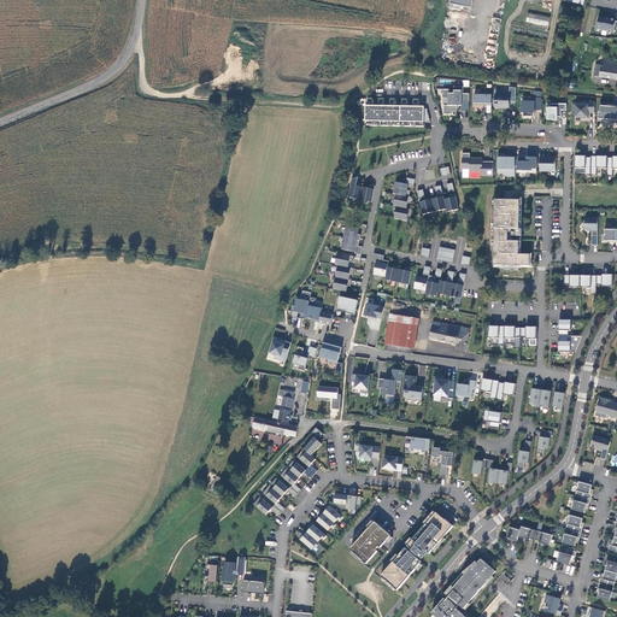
[(550,17),(528,12),(526,22),(548,27),(550,17)]
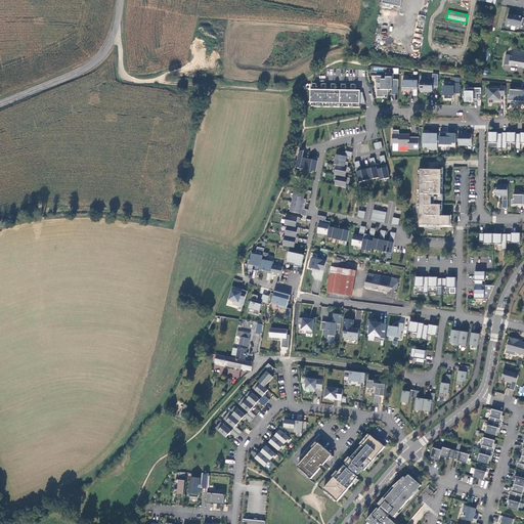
[(514,16),(508,15),(506,25),(511,27),(511,26),(516,27),(516,26),(521,27),(521,24),(523,24),(523,17),(523,18),(523,17),(515,15),(514,16)]
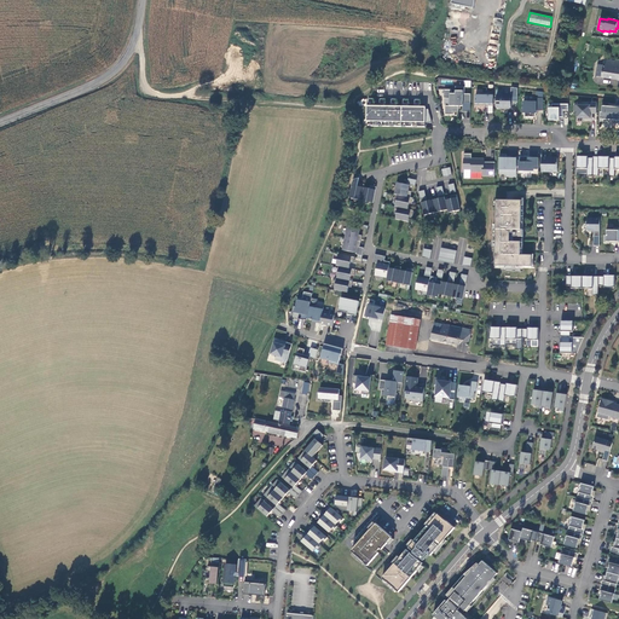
[(618,61),(605,59),(605,65),(602,76),(602,77),(618,80),(618,61)]
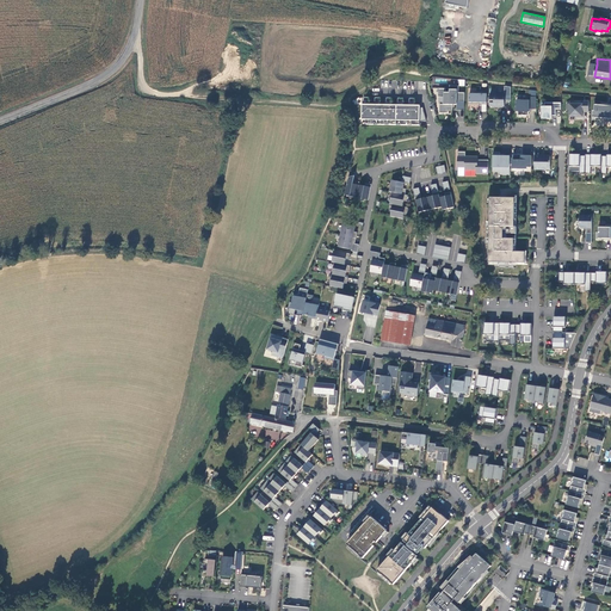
[(466,103),(466,93),(460,93),(460,86),(450,86),(450,93),(446,93),(446,90),(439,90),(439,98),(444,98),(444,105),(440,105),(440,113),(448,113),(448,111),(454,111),(454,105),(457,105),(458,105),(458,103),(466,103)]
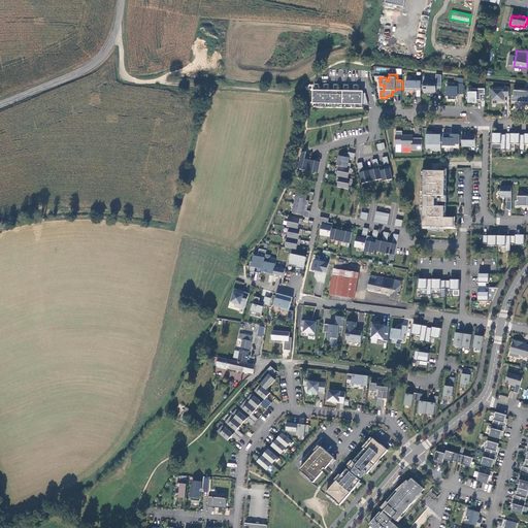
[(442,75),(436,74),(436,81),(424,81),(424,92),(436,92),(436,87),(441,87),(442,75)]
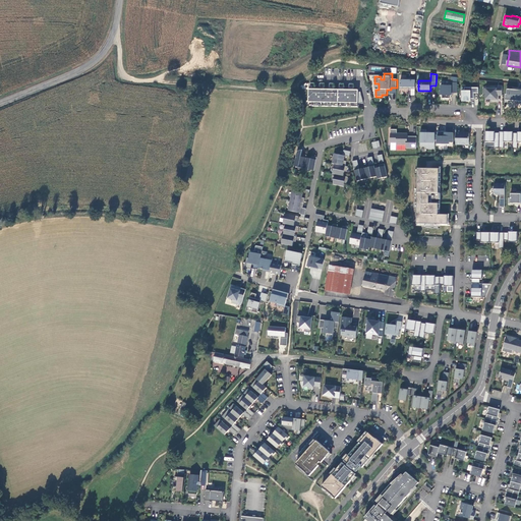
[(415,90),(415,79),(406,79),(406,80),(401,79),(400,89),(415,90)]
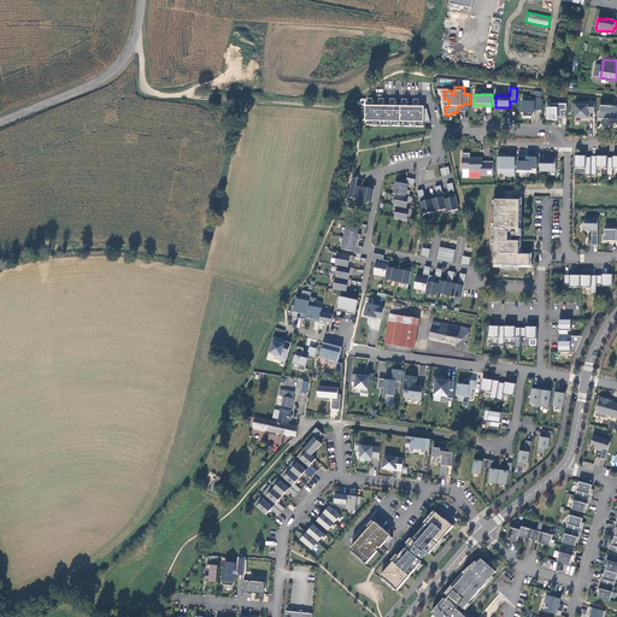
[(535,110),(541,110),(542,98),(535,98),(535,101),(522,101),(522,112),(524,112),(524,117),(533,117),(533,112),(535,113),(535,110)]
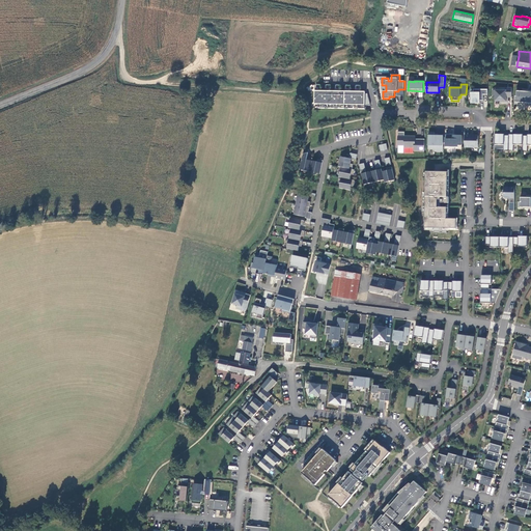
[(507,102),(507,96),(507,95),(512,95),(512,87),(500,87),(500,89),(493,89),(493,95),(496,95),(496,101),(500,101),(500,102),(507,102)]
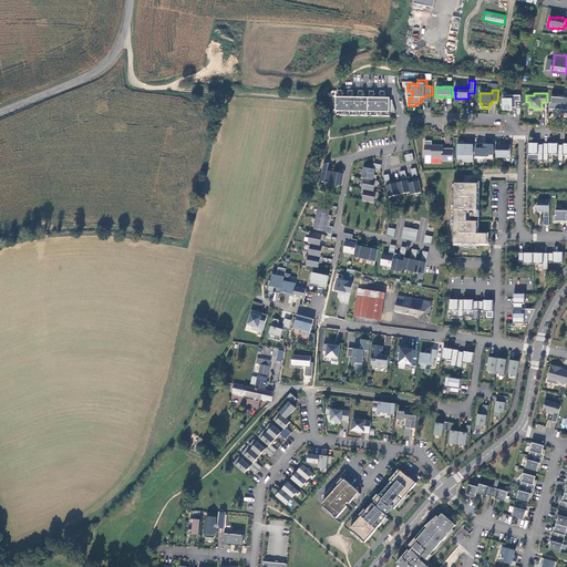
[(550,102),(549,111),(558,111),(558,109),(564,109),(563,113),(566,112),(566,96),(565,98),(565,96),(558,95),(558,94),(553,93),(552,102),(550,102)]
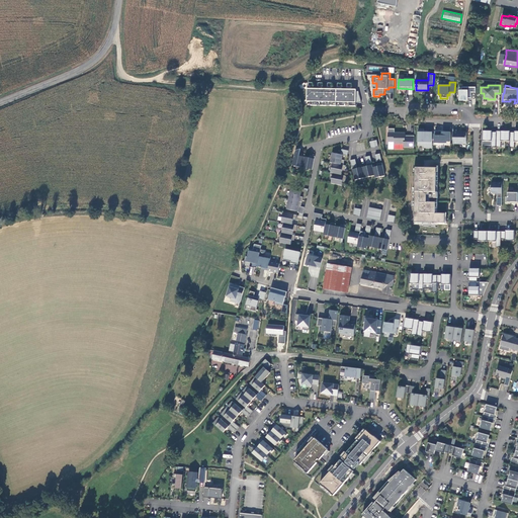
[(471,92),(477,92),(477,87),(462,87),(462,90),(459,90),(459,100),(468,100),(468,98),(471,98),(471,92)]
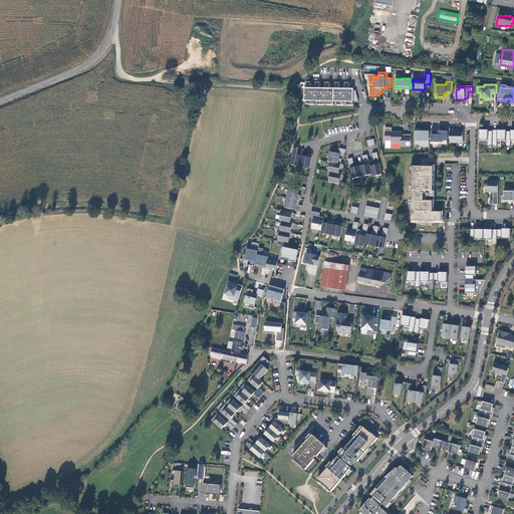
[(353,89),(305,88),(304,101),(308,101),(308,105),(314,105),(314,101),(318,101),(318,105),(324,105),(324,101),(327,101),(327,105),(333,105),(333,101),(337,101),(337,105),(343,105),(343,101),(347,101),(347,105),(353,105),(353,101),(358,101),(355,91),(353,91),(353,89)]
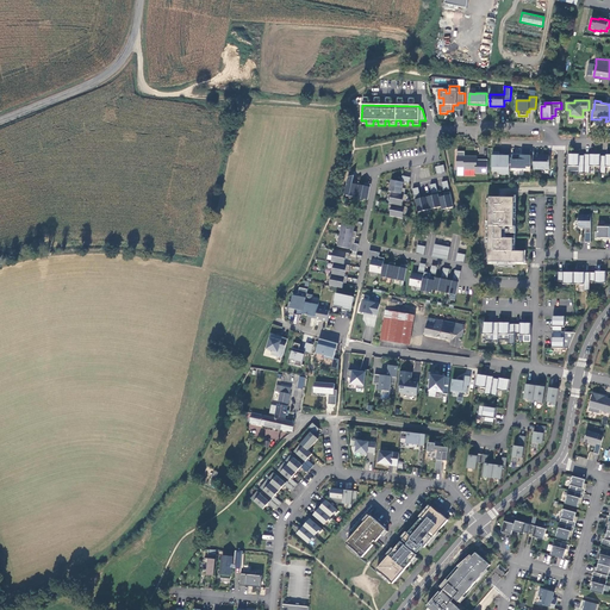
[(477,173),(489,173),(489,160),(483,160),(481,161),(478,161),(478,160),(478,156),(466,156),(466,151),(458,151),(458,167),(465,167),(465,169),(477,169),(477,173)]
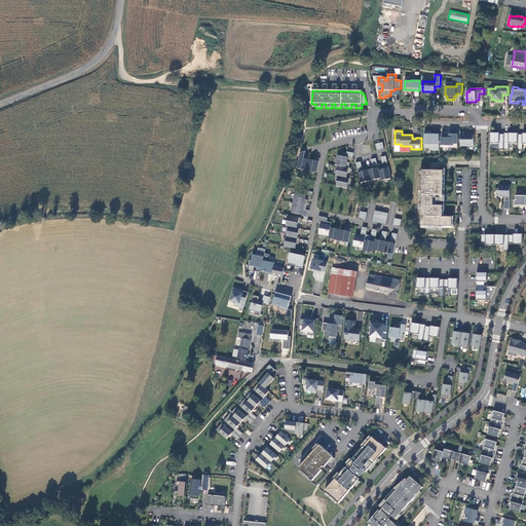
[(431,130),(425,130),(424,147),(431,147),(431,149),(440,149),(440,135),(435,134),(431,134),(431,132),(431,130)]
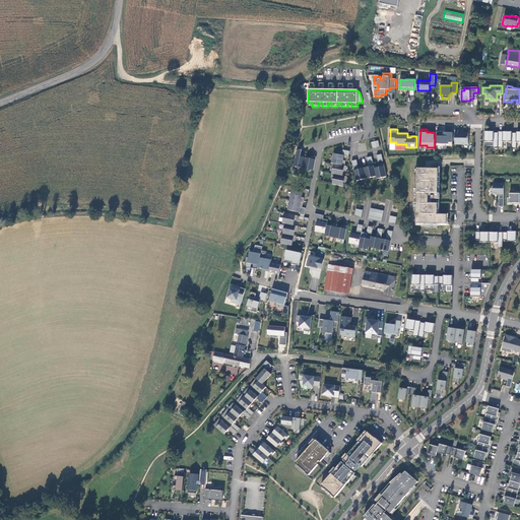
[(444,131),(437,131),(437,143),(449,143),(449,142),(453,142),(453,132),(449,132),(449,133),(444,133),(444,131)]
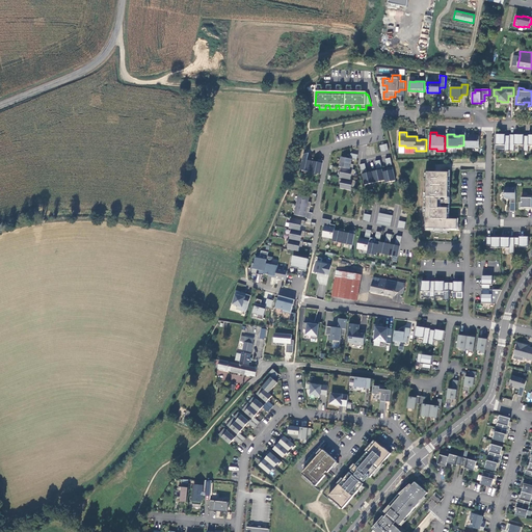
[(466,147),(479,148),(480,135),(467,135),(466,147)]
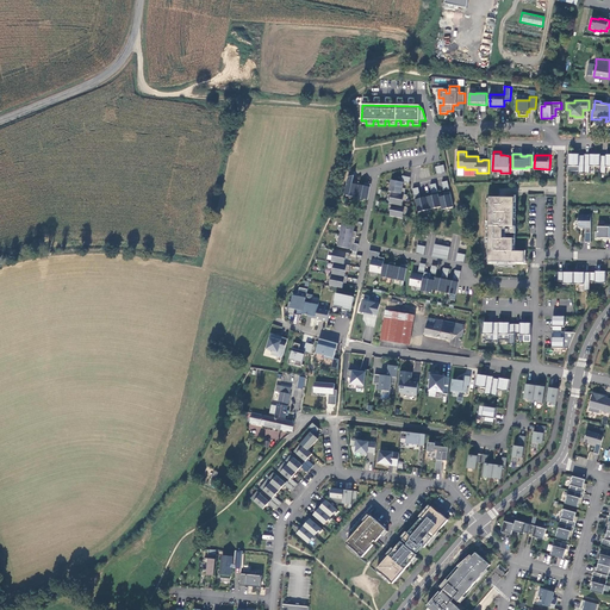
[(585,174),(585,156),(579,156),(579,155),(568,155),(568,167),(579,167),(579,174),(585,174)]
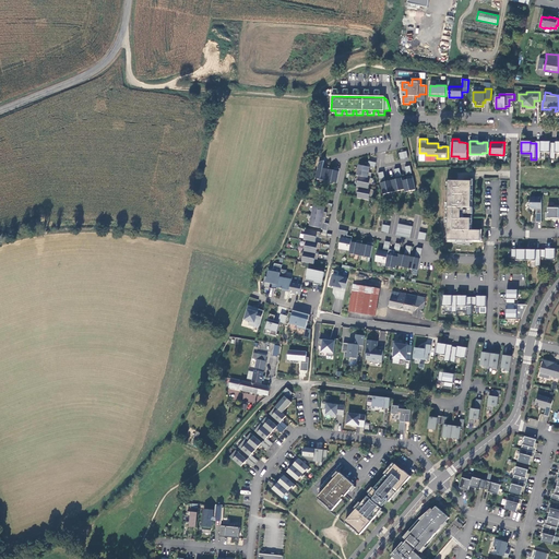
[(550,142),(536,142),(536,143),(536,159),(540,159),(540,153),(550,153),(550,143),(550,142)]
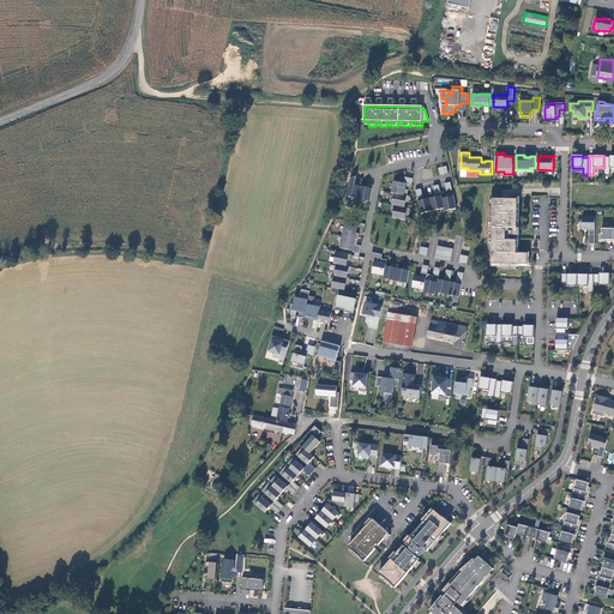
[(447,166),(438,168),(440,176),(449,174),(447,166)]
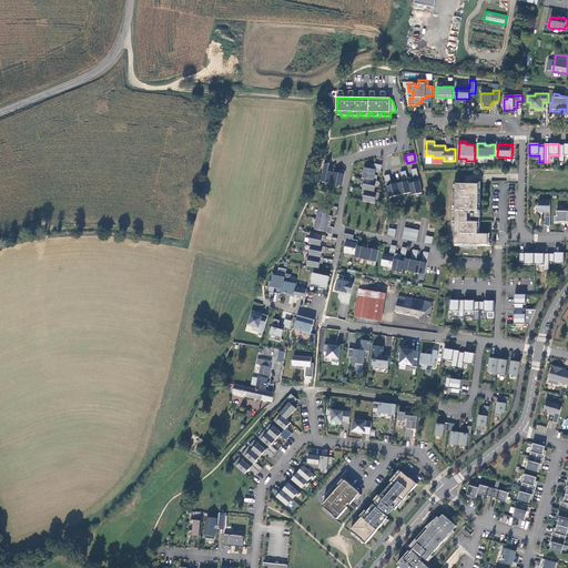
[(383,165),(375,163),(374,169),(364,168),(363,178),(365,179),(363,190),(365,190),(363,201),(375,203),(376,198),(378,199),(379,193),(375,192),(375,186),(378,186),(379,182),(377,181),(377,175),(375,175),(376,170),(382,171),(383,165)]
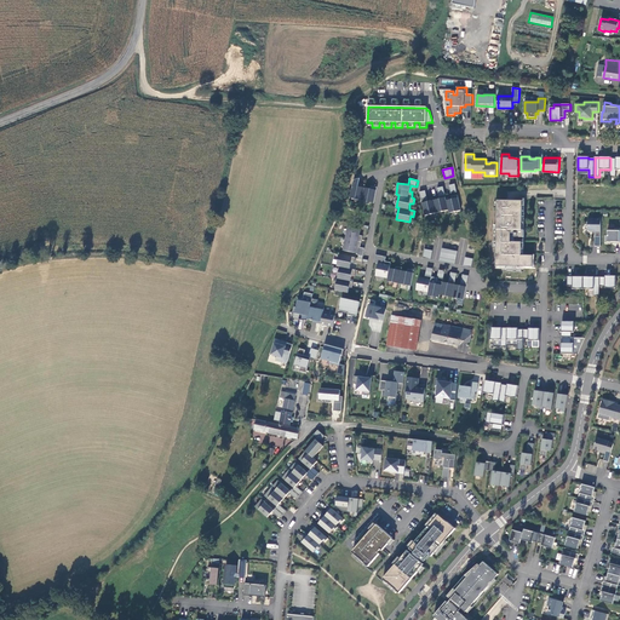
[(359,187),(352,185),(350,197),(374,202),(377,187),(372,185),(371,189),(365,188),(366,184),(360,183),(359,187)]
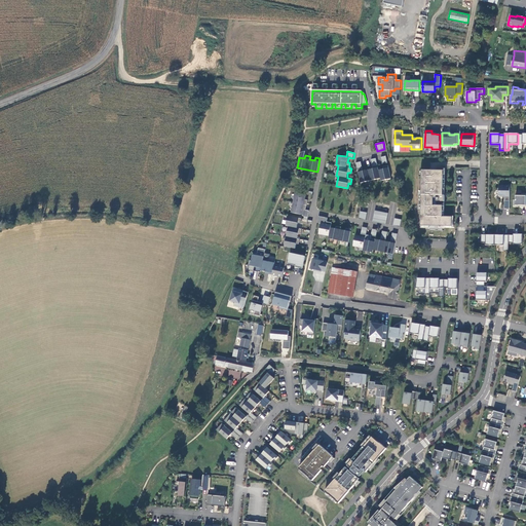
[(391,178),(388,165),(383,166),(384,168),(379,170),(376,158),(371,159),(374,168),(363,171),(361,161),(357,162),(361,183),(381,178),(381,181),(391,178)]
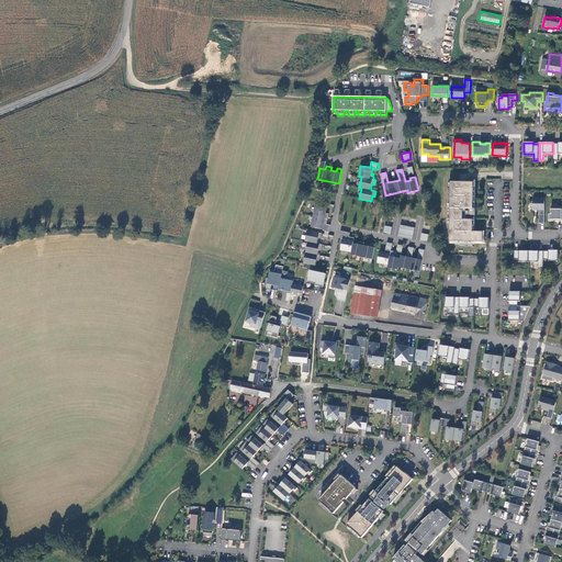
[(474,181),(451,181),(450,245),(475,246),(475,242),(484,242),(484,231),(473,231),(474,218),(467,218),(463,218),(464,211),(467,211),(467,214),(475,214),(475,208),(474,208),(474,181)]
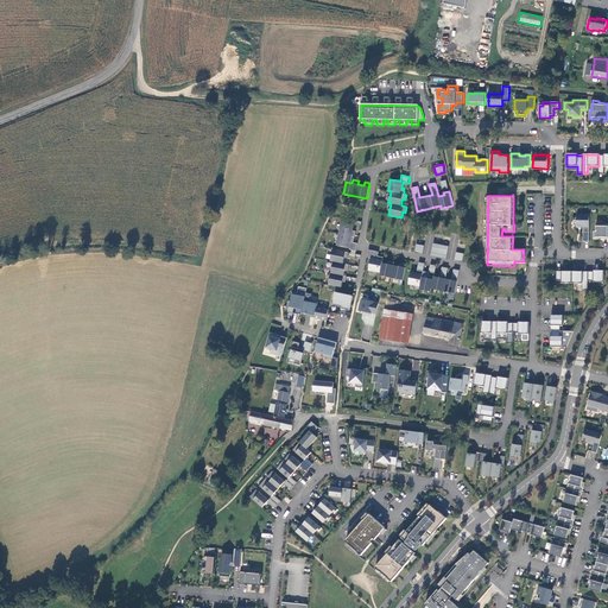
[(583,241),(589,241),(590,215),(577,215),(577,227),(583,227),(583,241)]
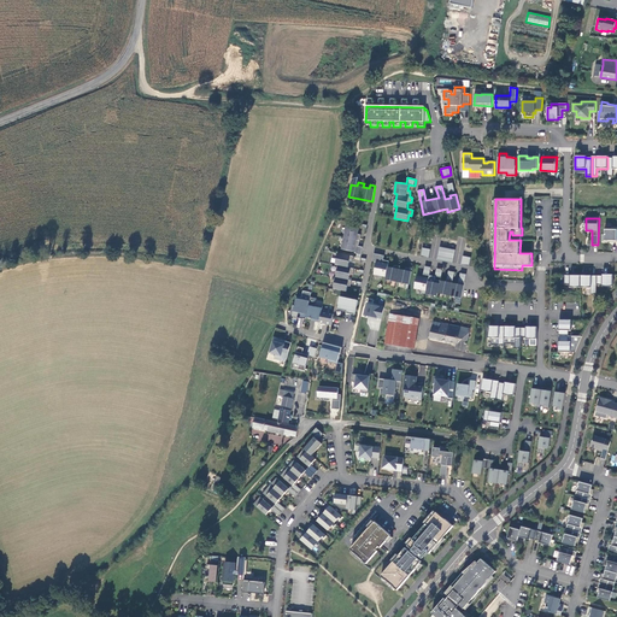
[(359,228),(347,225),(342,250),(354,252),(356,246),(359,246),(362,235),(358,234),(359,228)]
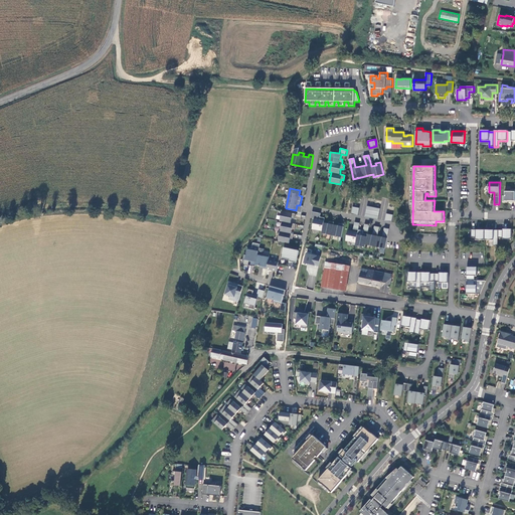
[(514,189),(511,190),(511,192),(505,191),(504,196),(503,196),(503,202),(508,202),(508,201),(510,201),(510,202),(514,201),(514,189)]
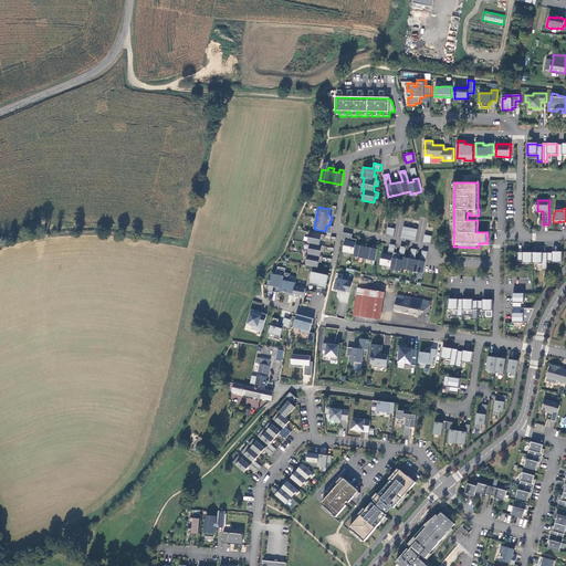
[(396,229),(388,227),(386,236),(394,237),(396,229)]
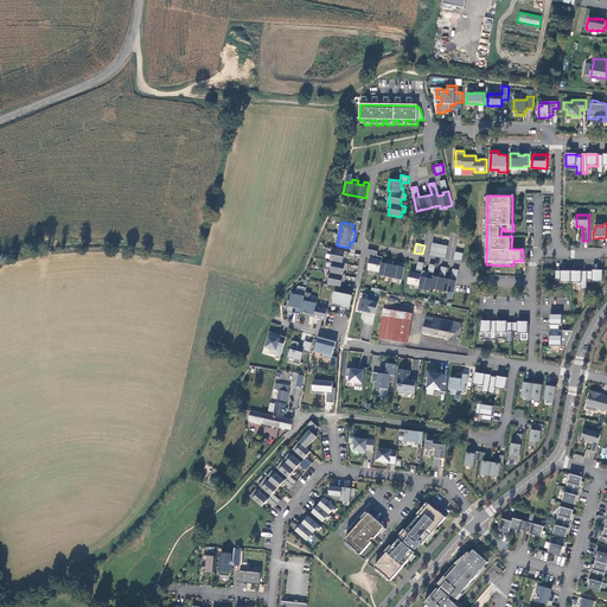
[(448,246),(433,243),(432,251),(447,254),(448,246)]
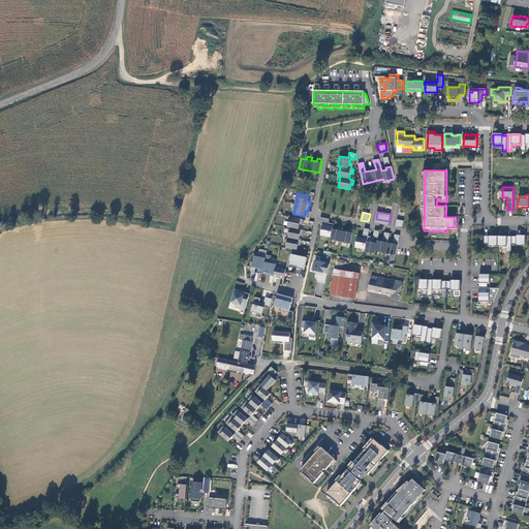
[(303,220),(289,217),(287,227),(290,227),(286,248),(297,250),(298,245),(301,246),(302,241),(299,240),(300,235),(303,236),(304,230),(299,229),(300,224),(302,225),(303,220)]
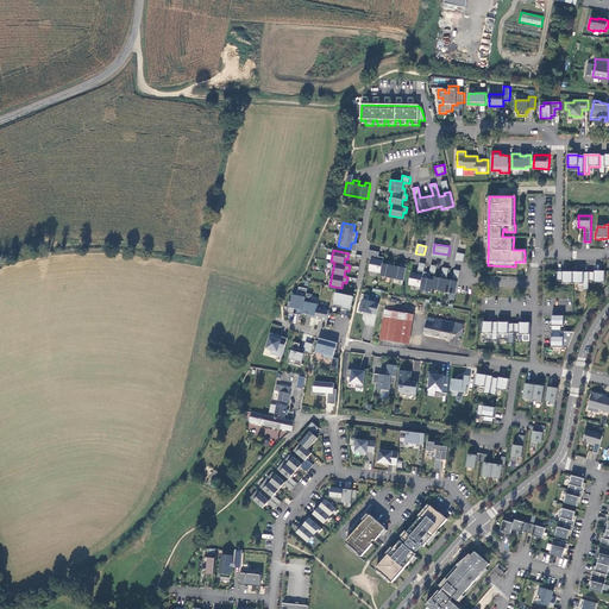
[(465,253),(457,252),(456,262),(464,263),(465,253)]
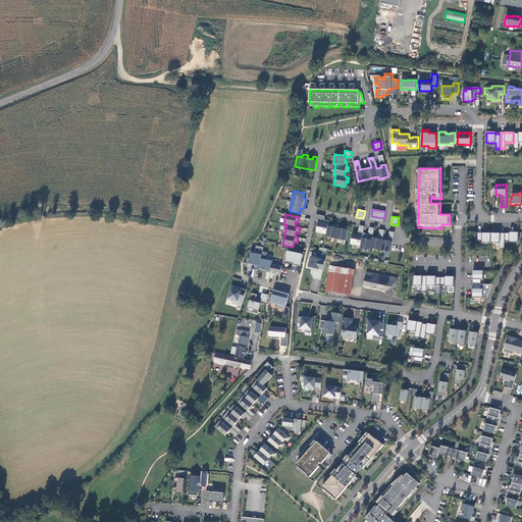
[(323,222),(319,221),(316,232),(326,235),(326,237),(344,240),(343,244),(346,245),(349,227),(344,226),(344,228),(338,227),(338,225),(333,224),(333,226),(328,225),(329,221),(324,220),(323,222)]
